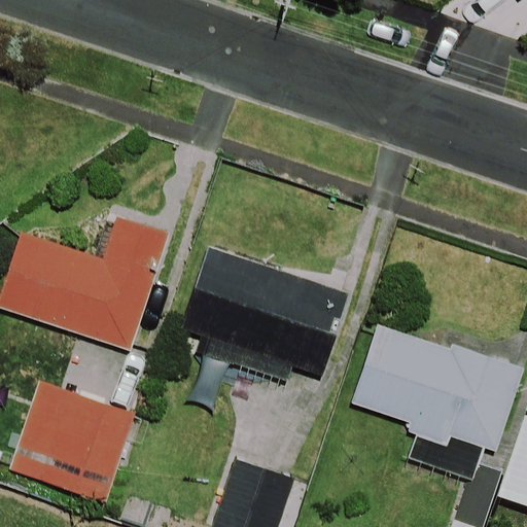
[(171,234),(117,216),(103,259),(22,234),(0,299),(0,310),(132,353),(171,234)]
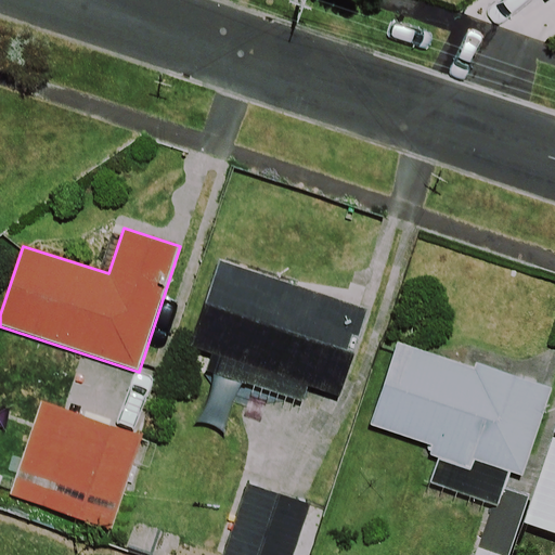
[(301,404),(308,388),(338,398),(369,309),(219,259),(189,348),(211,356),(206,372),(301,404)]
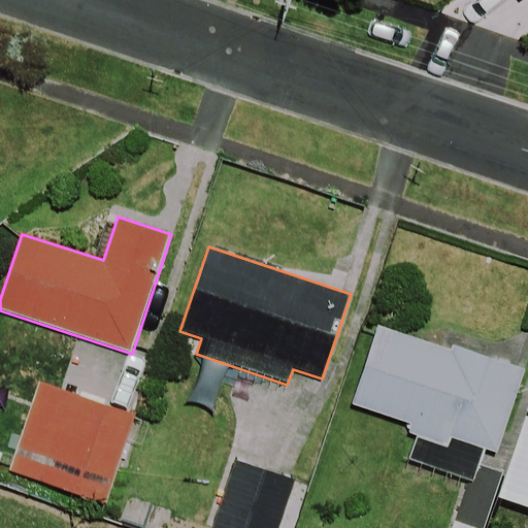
[(451,351),(377,326),(352,405),(411,425),(408,433),(448,447),(451,436),(497,452),(525,370),(452,345),(451,351)]
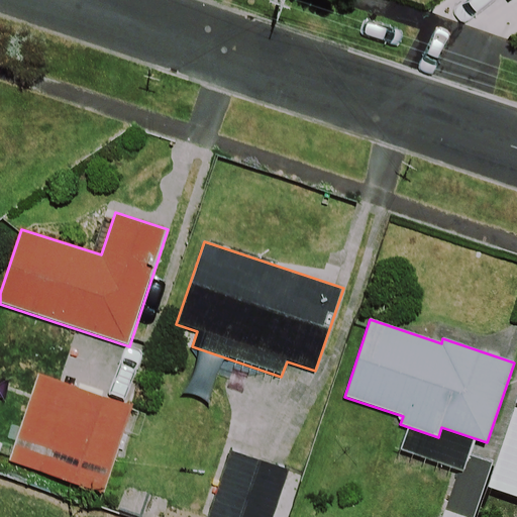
[(102,494),(132,407),(39,374),(8,461),(102,494)]
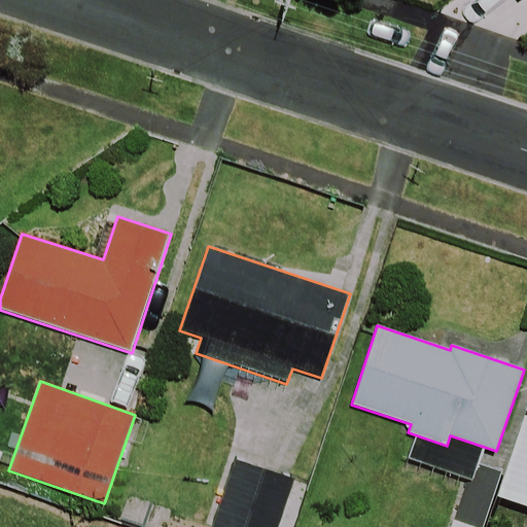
[(279,526),(295,478),(235,459),(213,526),(279,526)]
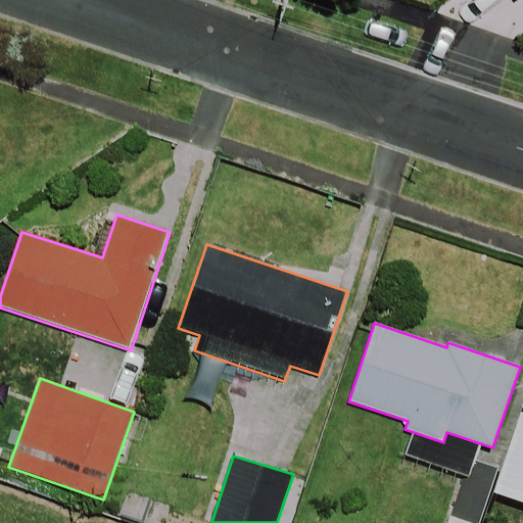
[(485,522),(503,472),(473,463),(453,522),(485,522)]
